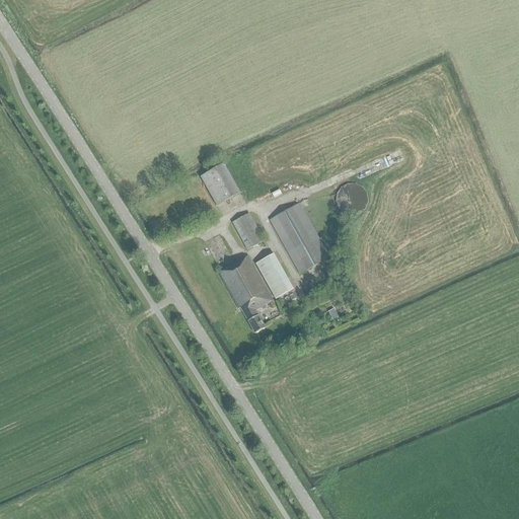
[(201,177),(217,207),(240,194),(224,164),(201,177)]
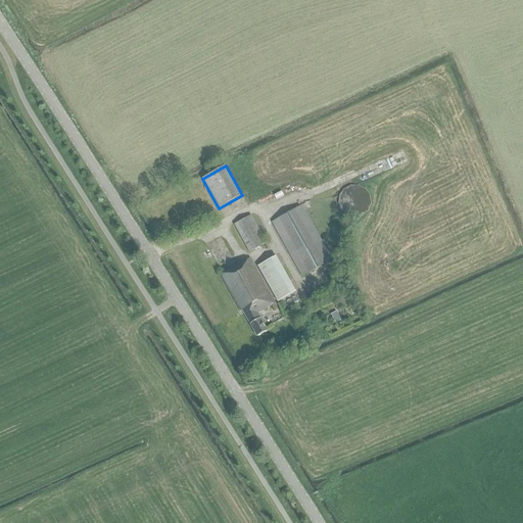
[(362,217),(368,211),(371,204),(370,196),(365,189),(359,186),(350,186),(343,189),(339,196),(338,203),(340,210),(346,217),(354,219),(362,217)]
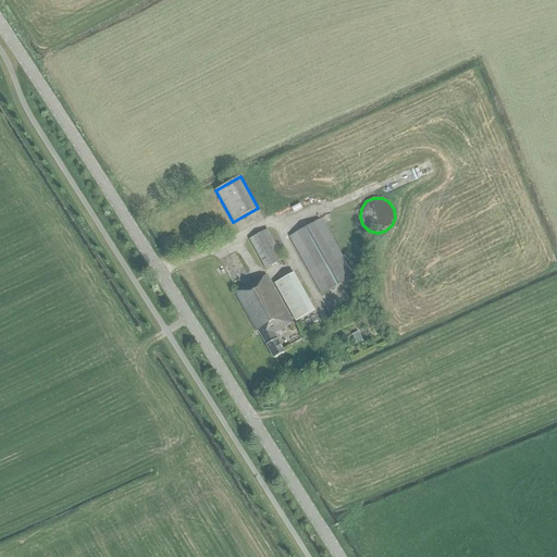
[(354,277),(321,220),(289,237),(322,295),(354,277)]
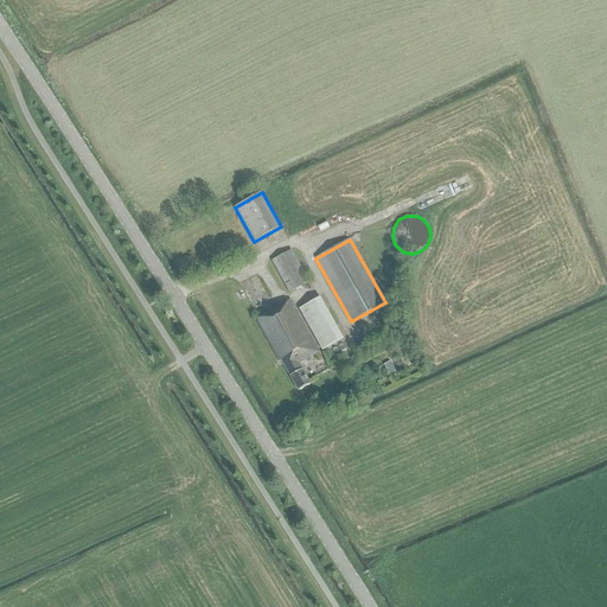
[(308,282),(291,250),(272,261),(289,293),(308,282)]
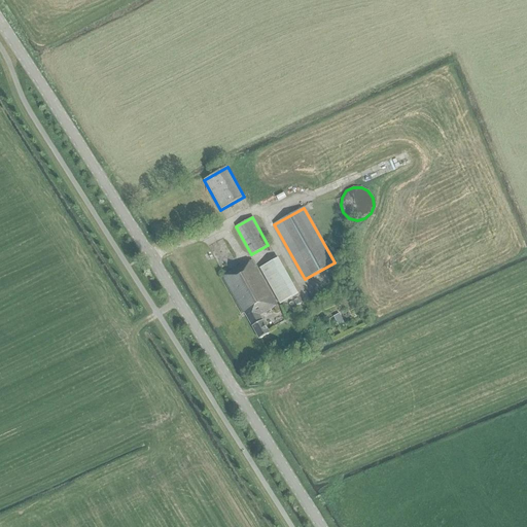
[(259,268),(280,305),(299,294),(277,258),(259,268)]
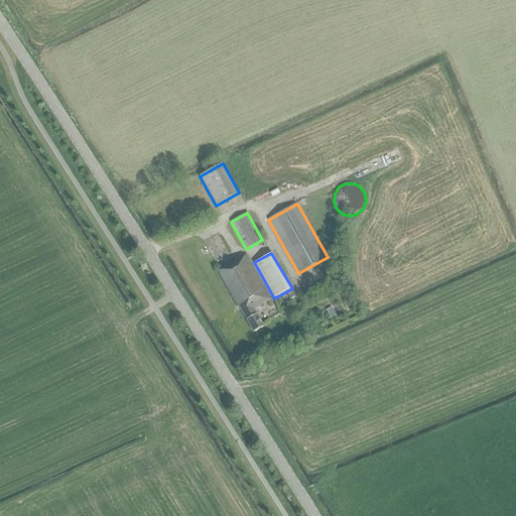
[(218,271),(238,307),(239,306),(254,333),(264,327),(254,309),(272,299),(247,255),(218,271)]
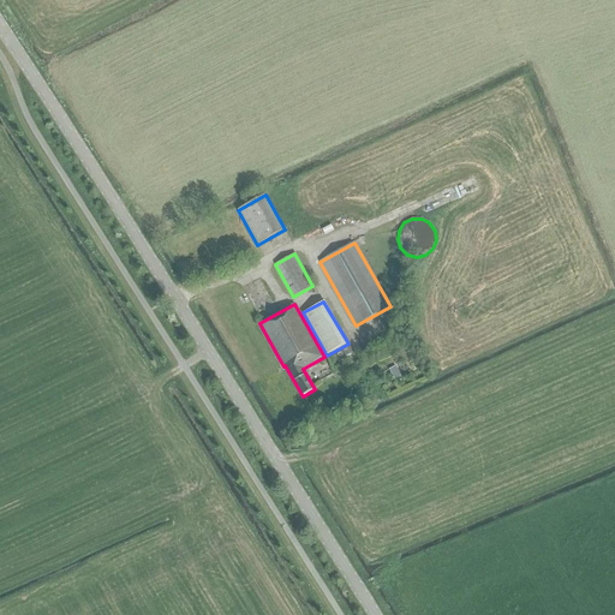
[(404,381),(396,369),(390,372),(398,384),(404,381)]
